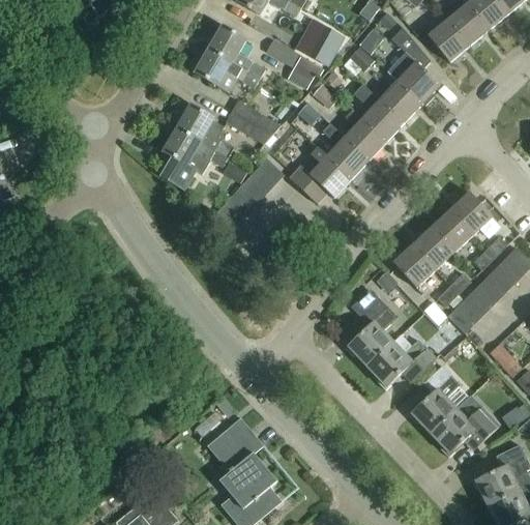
[(93,0),(101,11),(113,3),(115,7),(126,0),(93,0)]
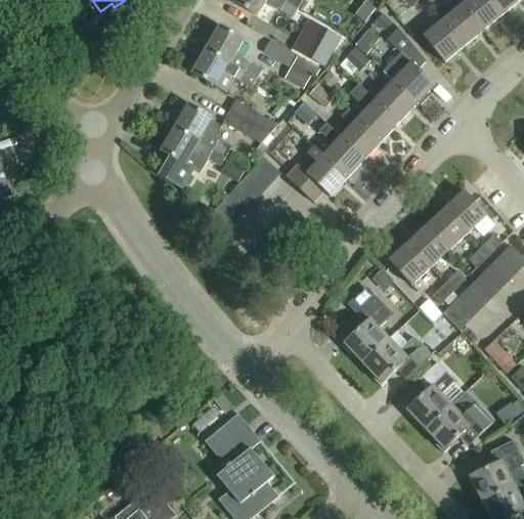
[(298,6),(288,0),(235,0),(257,13),(264,0),(276,6),(277,4),(294,13),(298,6)]
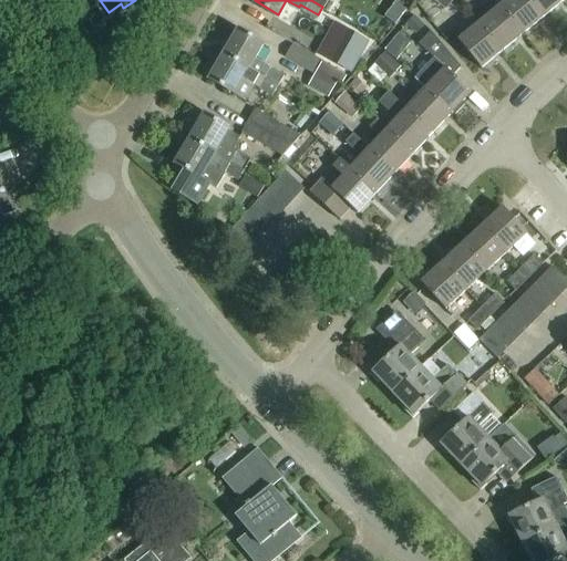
[(502,0),(500,2),(523,31),(545,14),(533,0),(502,0)]
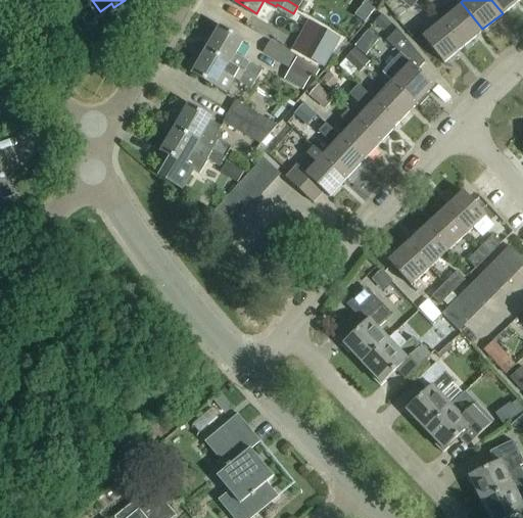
[(491,0),(503,13),(518,0),(491,0)]
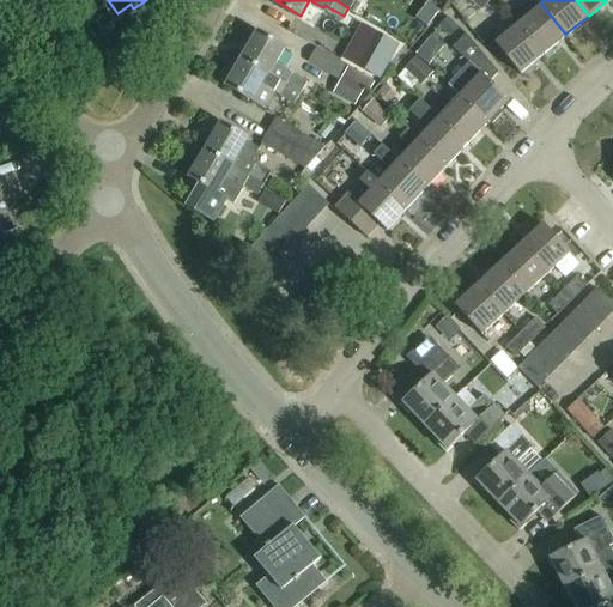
[(540,2),(517,22),(542,53),(565,34),(540,2)]
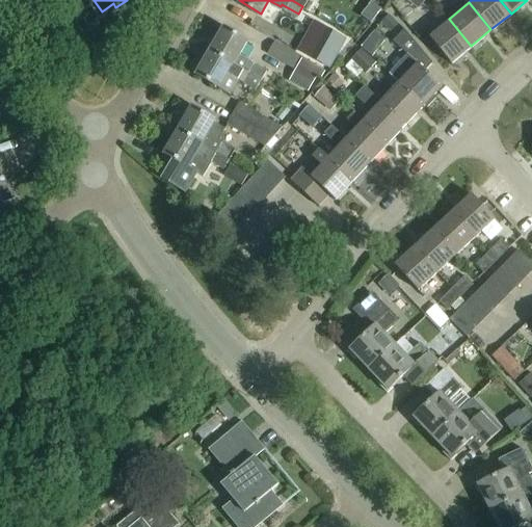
[(389,12),(381,20),(391,28),(398,21),(389,12)]
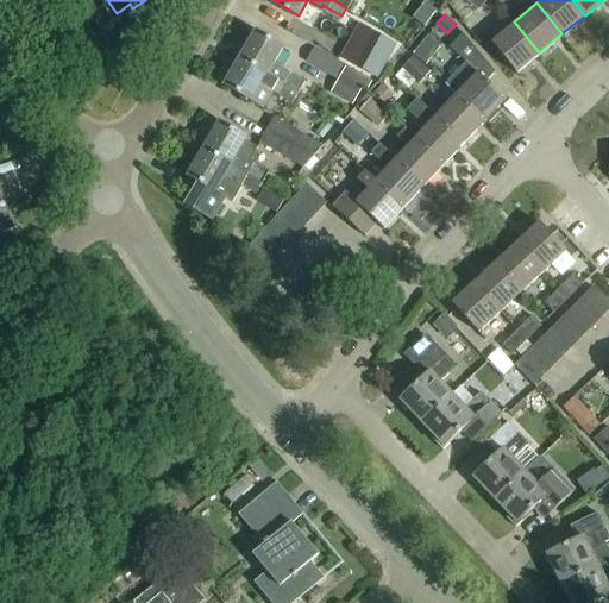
[(515,71),(539,52),(514,22),(490,39),(515,71)]
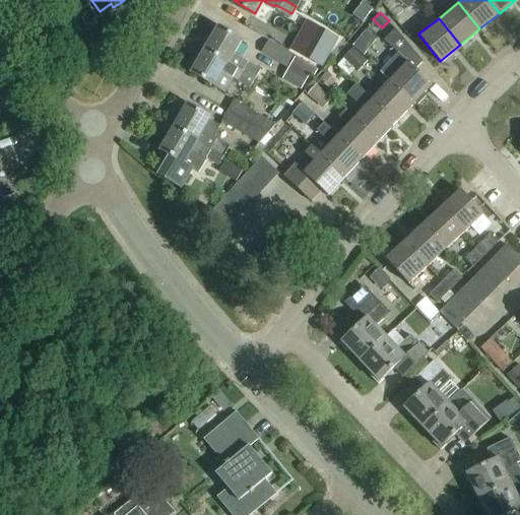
[(202,46),(255,76),(260,66),(233,51),(242,37),(217,23),(215,26),(214,25),(202,46)]
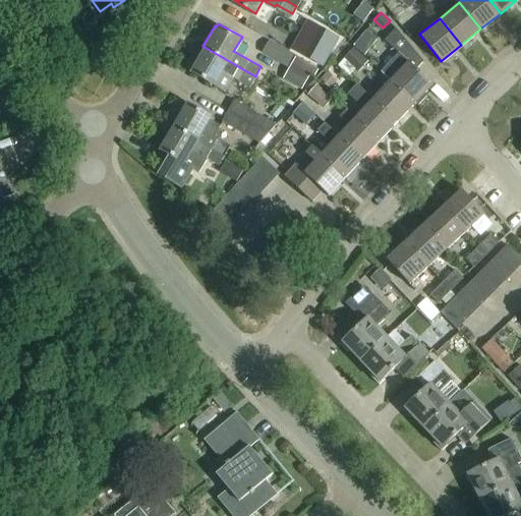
[(320,23),(303,52),(322,62),(338,33),(320,23)]
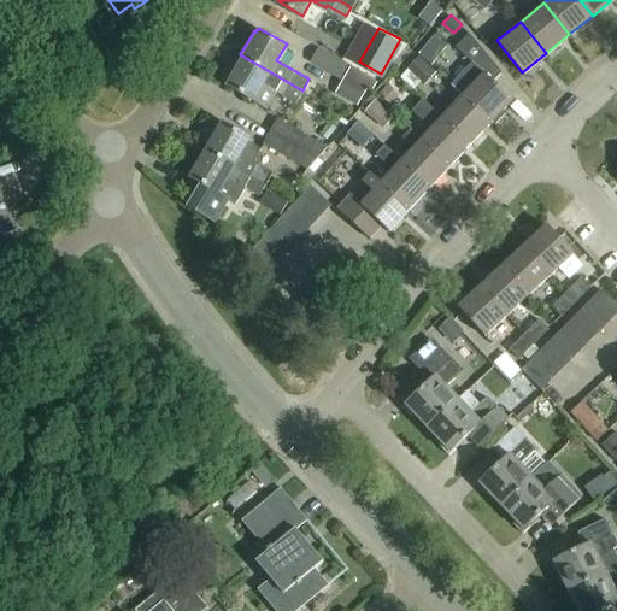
[(505,110),(501,107),(511,97),(492,78),(500,69),(466,30),(453,45),(470,60),(450,82),(460,93),(462,92),(491,119),(492,117),(495,121),(505,110)]
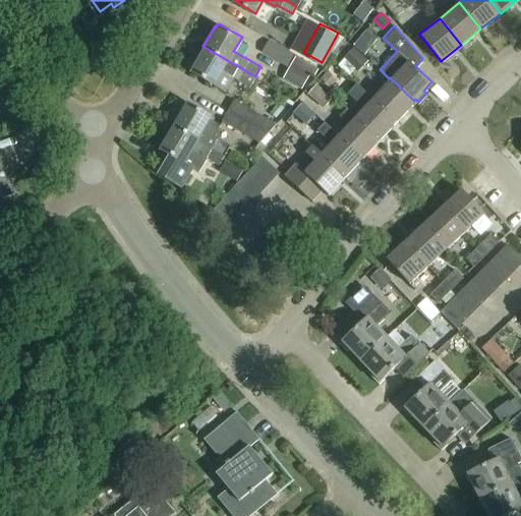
[(287,49),(269,39),(263,50),(281,60),(287,49)]
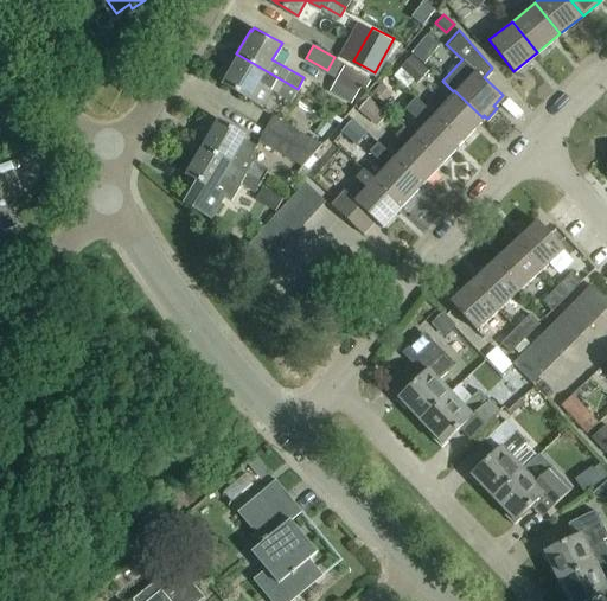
[(400,62),(413,72),(423,61),(409,50),(400,62)]
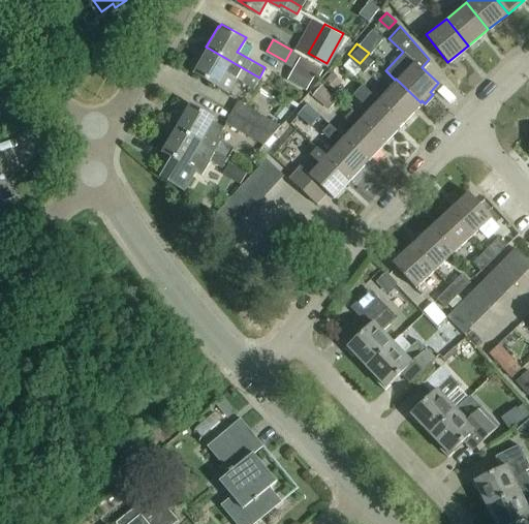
[(253,87),(259,78),(206,47),(193,67),(195,68),(194,70),(228,91),(237,76),(253,87)]
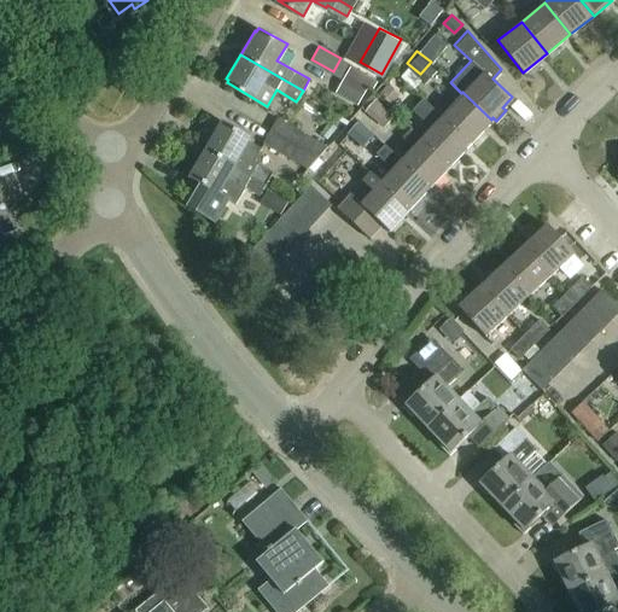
[(349,76),(340,92),(357,102),(366,86),(349,76)]
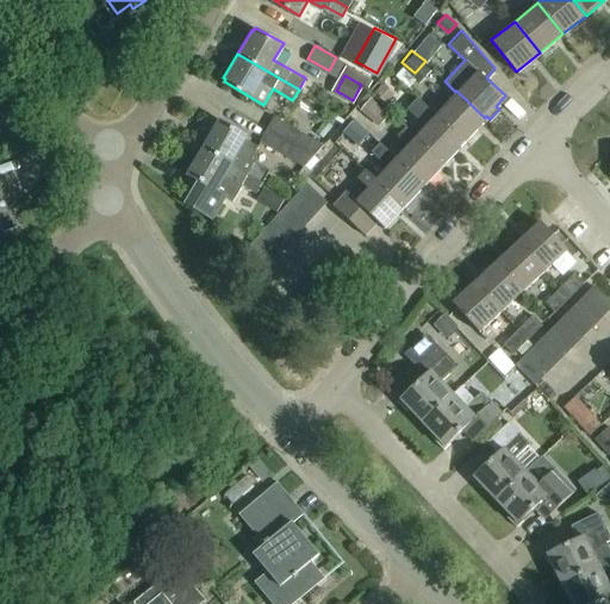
[(386,83),(377,92),(384,99),(393,91),(386,83)]
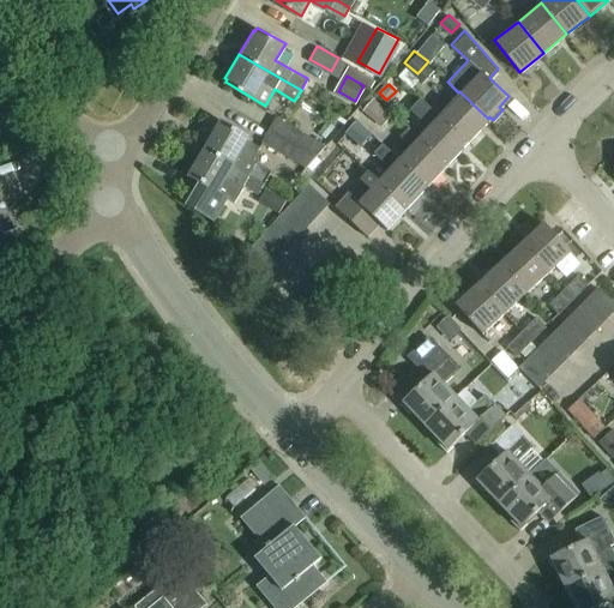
[(459,91),(458,92),(439,113),(468,140),(488,119),(459,91)]
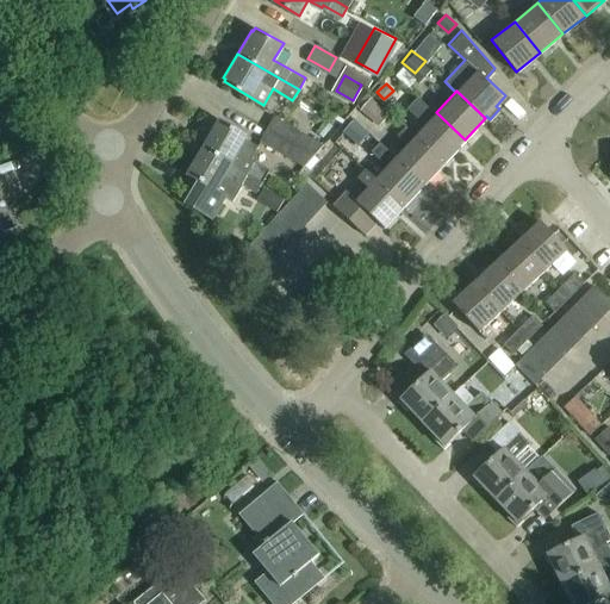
[(425,123),(416,134),(444,161),(465,139),(436,112),(418,95),(408,106),(425,123)]
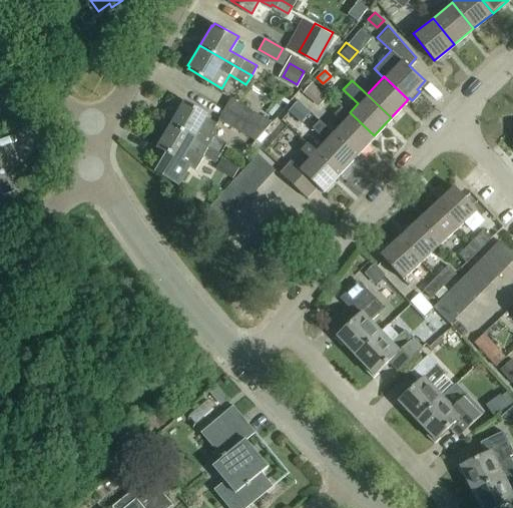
[(319,106),(329,93),(321,86),(310,99),(319,106)]
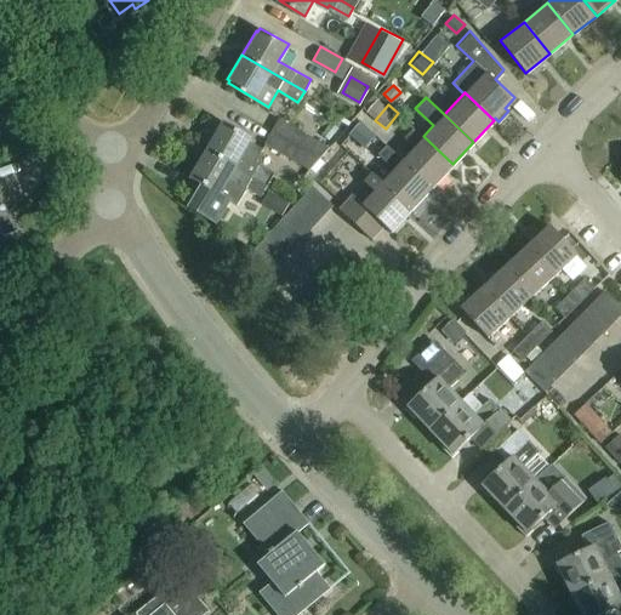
[(272,129),(319,157),(328,147),(279,118),(272,129)]
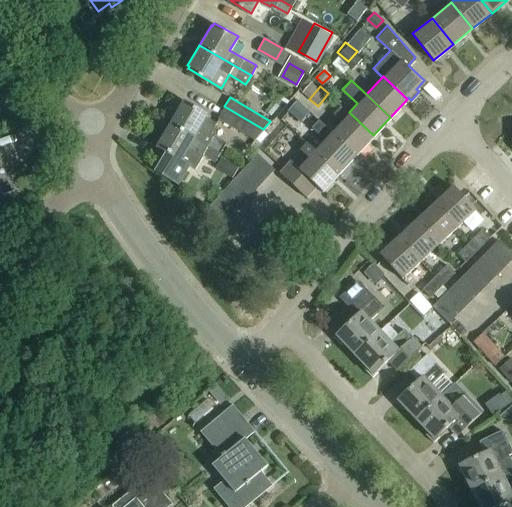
[(180,101),(168,121),(219,151),(225,142),(198,126),(206,112),(183,99),(181,102),(180,101)]
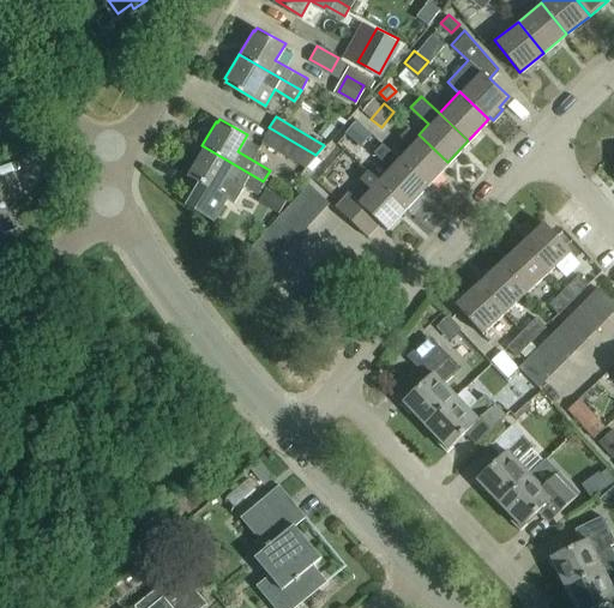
[(410,143),(398,155),(398,156),(427,184),(447,162),(419,134),(409,125),(399,134),(410,143)]
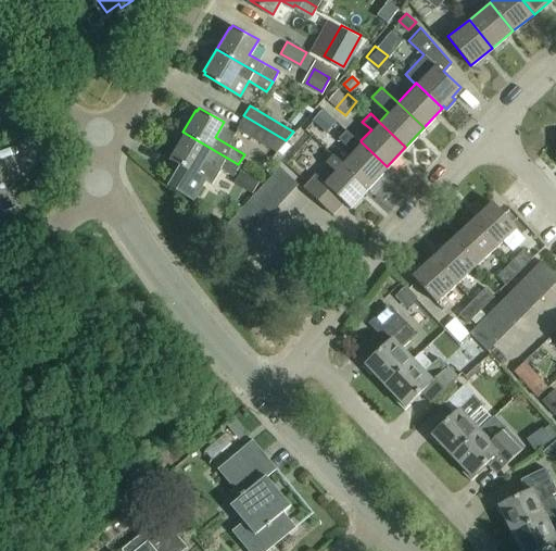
[(276,151),(286,140),(243,115),(237,127),(276,151)]
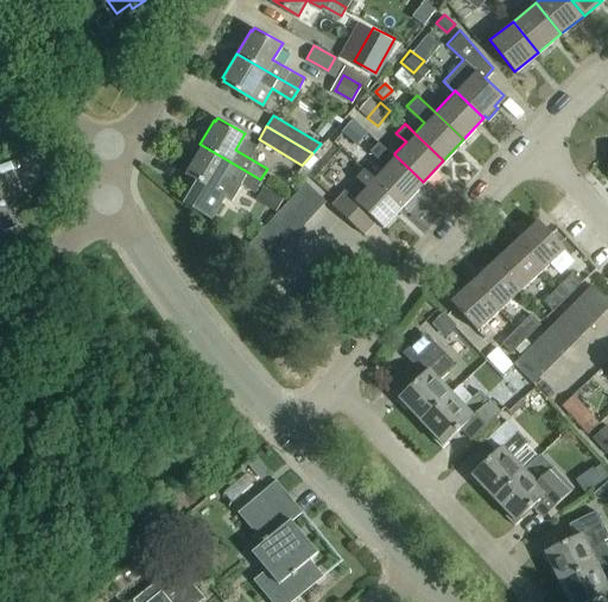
[(403,203),(423,182),(394,154),(394,153),(380,139),(371,149),(386,163),(374,176),(403,203)]
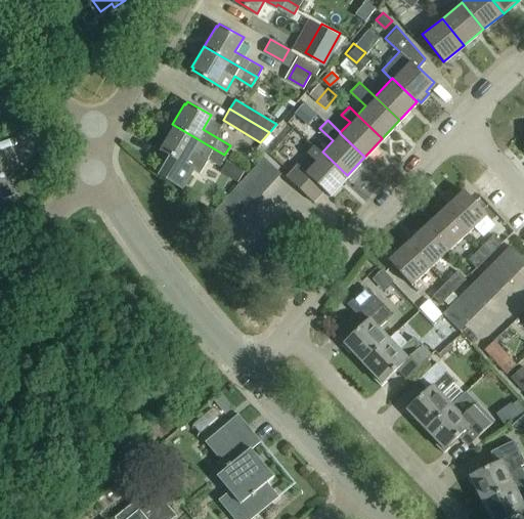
[(171,155),(164,168),(185,181),(193,168),(199,171),(206,159),(207,157),(219,164),(224,155),(172,124),(160,144),(162,144),(160,147),(171,155)]
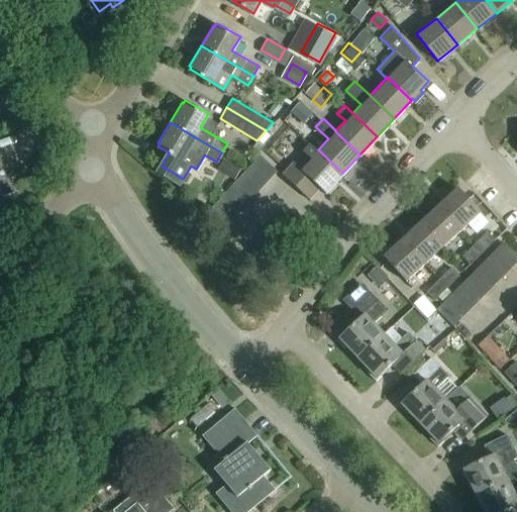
[(311,157),(300,169),(291,161),(280,173),(308,197),(318,186),(324,191),(342,173),(318,149),(309,141),(302,148),(311,157)]
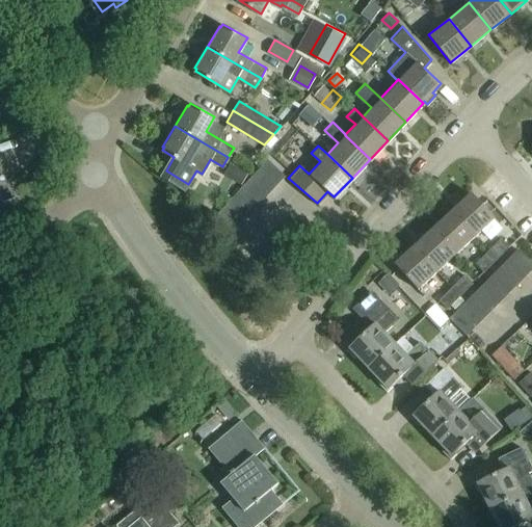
[(266,157),(258,166),(275,183),(284,175),(266,157)]
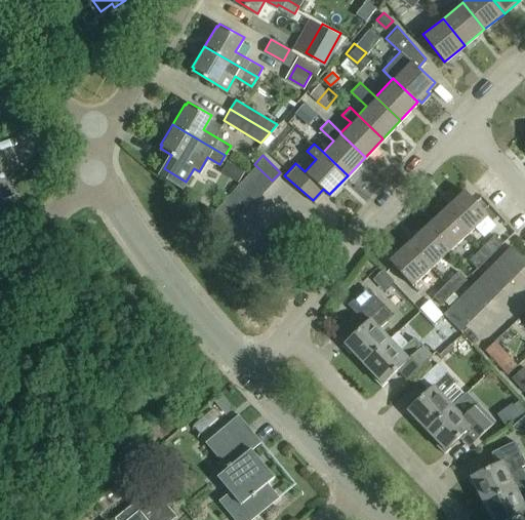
[(0,198),(13,193),(0,161),(0,198)]
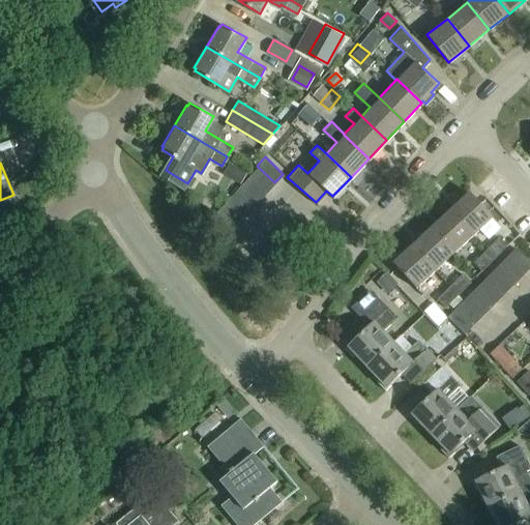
[(266,192),(274,182),(257,166),(248,175),(266,192)]
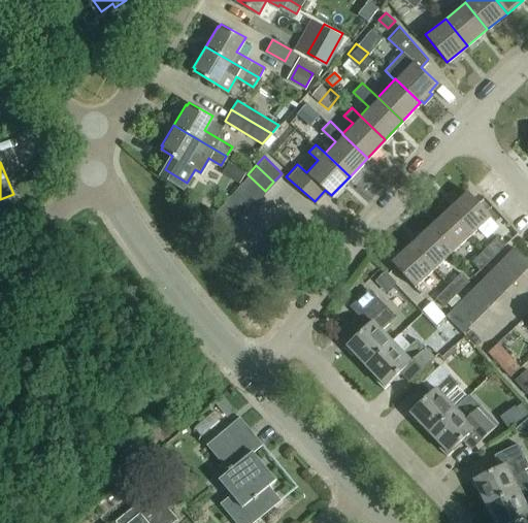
[(257,199),(265,191),(248,174),(239,183),(257,199)]
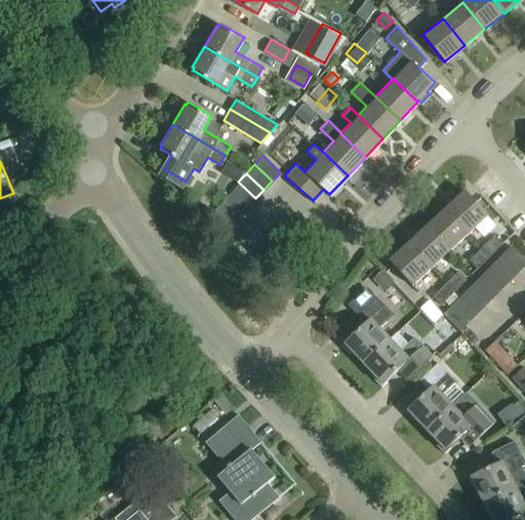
[(230,191),(247,207),(255,198),(238,182),(230,191)]
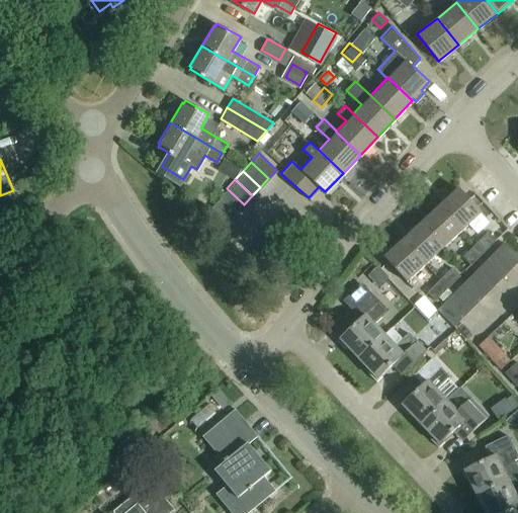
[(439,204),(461,229),(481,211),(458,187),(439,204)]
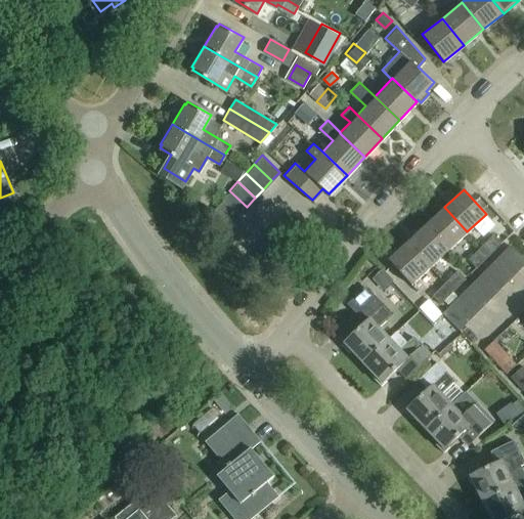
[(238,216),(247,207),(229,190),(221,200),(238,216)]
